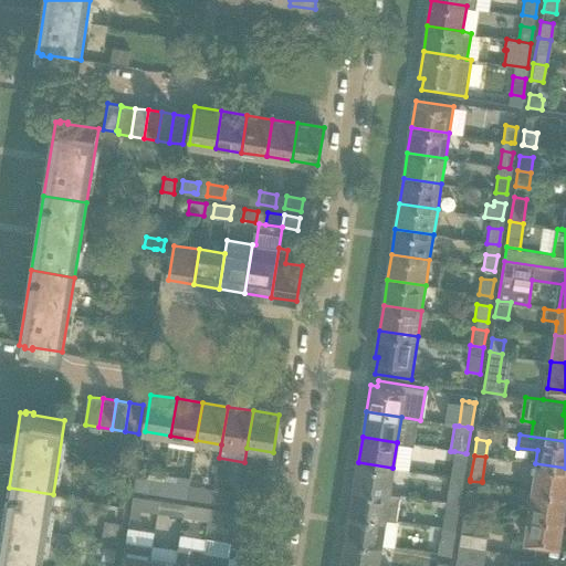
[(453,460),(451,477),(457,478),(458,478),(460,479),(461,479),(462,479),(465,462),(453,460)]
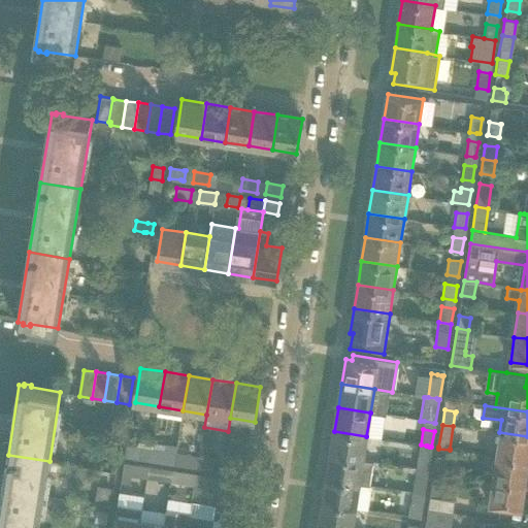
[(334,431),(330,455),(363,460),(366,436),(334,431)]
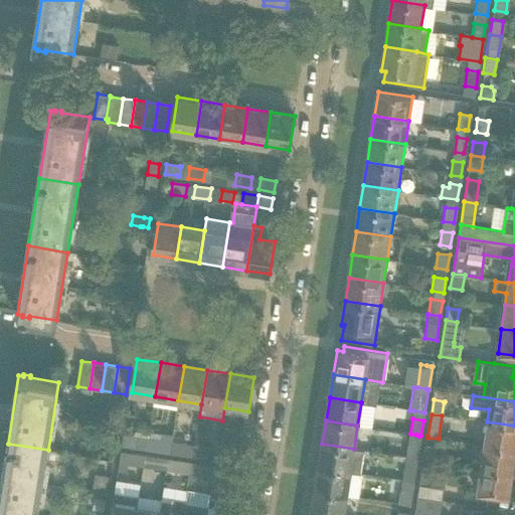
[(514,425),(487,421),(484,445),(514,450),(514,425)]
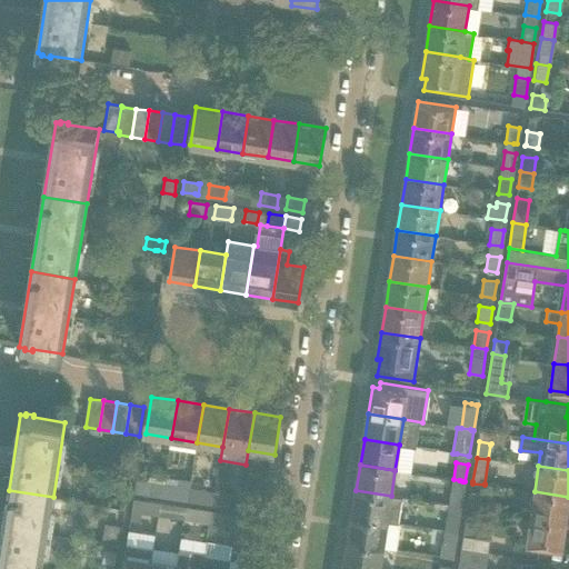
[(81,468),(78,482),(92,485),(95,470),(81,468)]
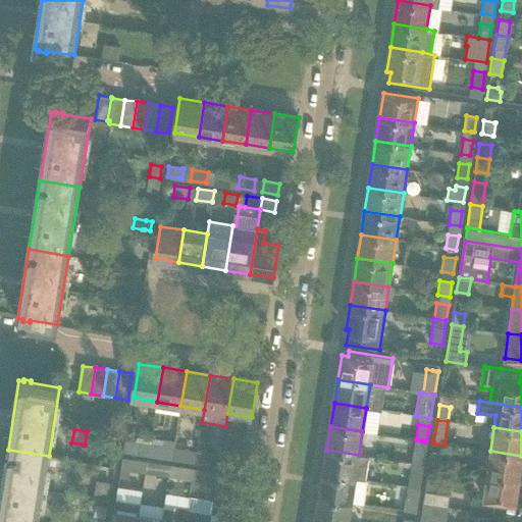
[(125,439),(123,452),(149,456),(152,437),(150,437),(149,444),(125,439)]
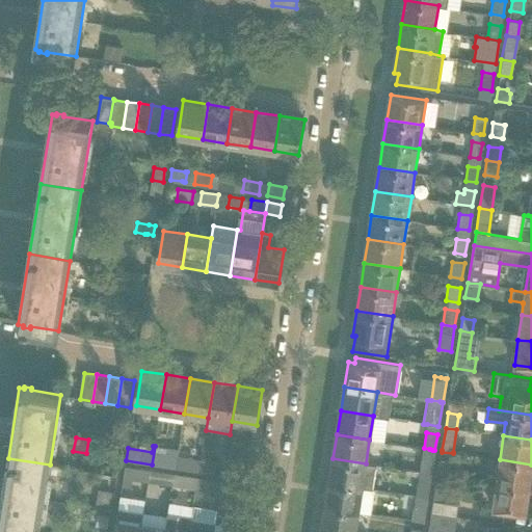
[(155,446),(152,464),(176,469),(178,457),(179,450),(155,446)]
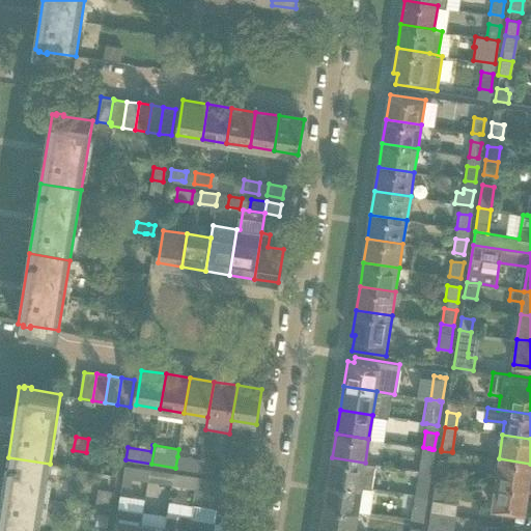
[(423,447),(419,471),(428,473),(429,473),(430,473),(434,449),(432,449),(431,449),(429,448),(428,448),(423,447)]
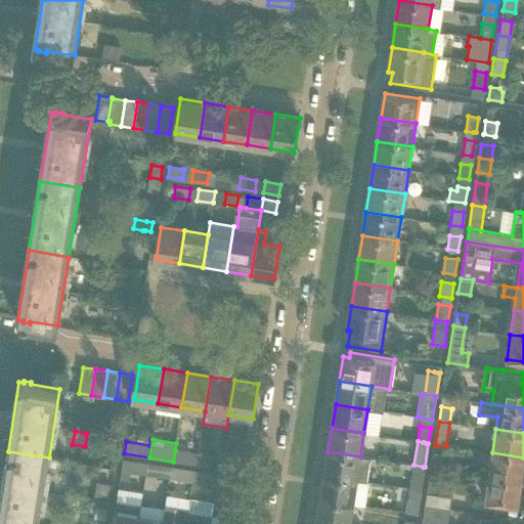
[(175,450),(173,462),(187,464),(189,452),(175,450)]
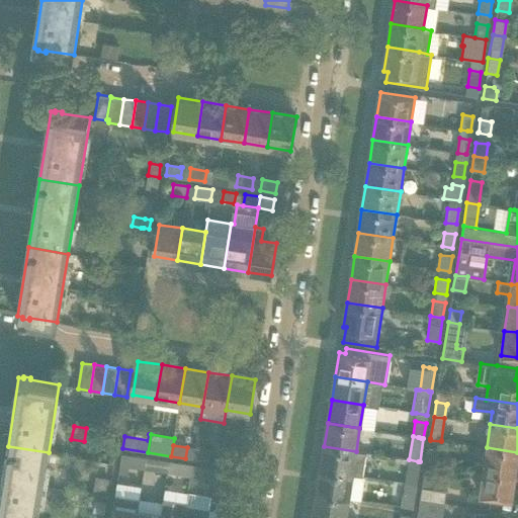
[(21,517),(37,517),(49,452),(8,446),(0,496),(0,514),(2,515),(2,517),(9,517),(9,516),(21,517)]
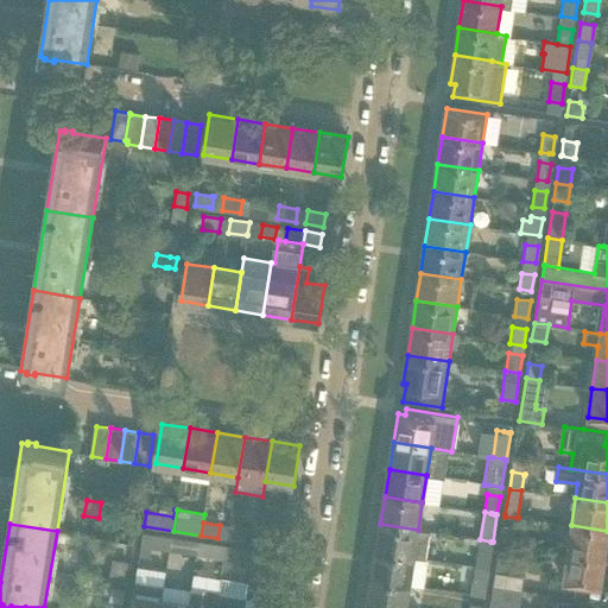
[(380,524),(375,551),(413,557),(425,559),(430,532),(418,530),(412,529),(380,524)]
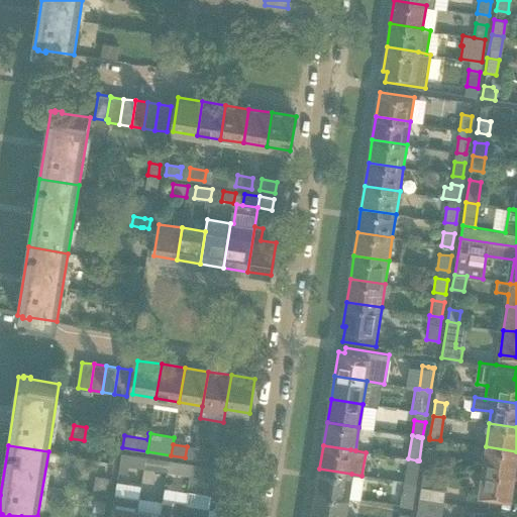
[(483,464),(482,471),(514,476),(516,455),(516,451),(486,446),(483,464)]
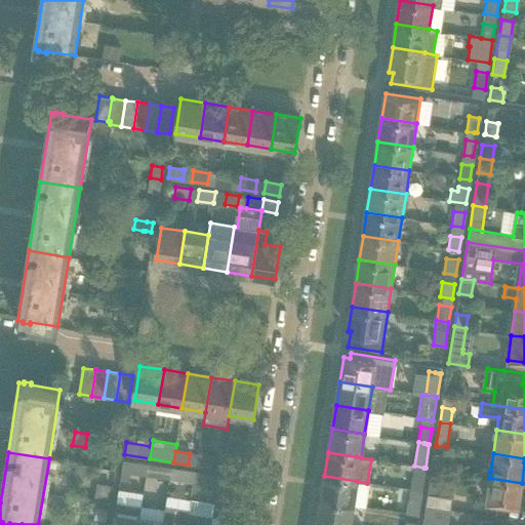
[(199,454),(197,466),(211,468),(212,457),(199,454)]
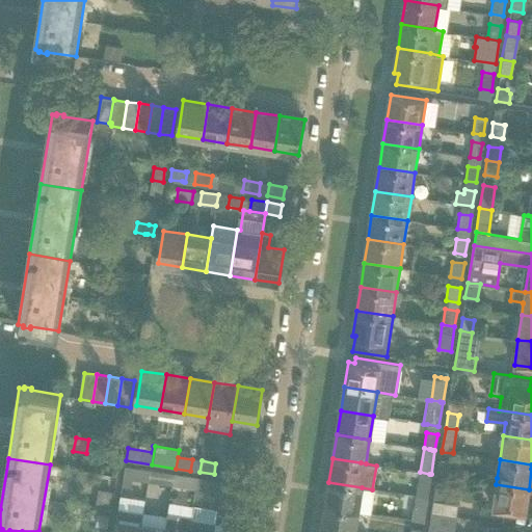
[(440,461),(437,475),(447,477),(448,477),(449,477),(451,463),(450,463),(440,461)]
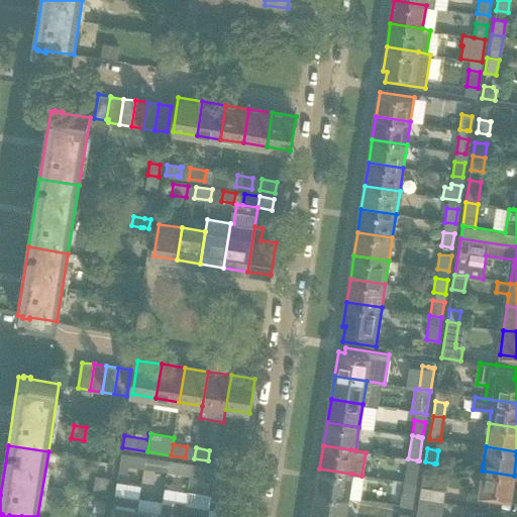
[(217,462),(231,464),(233,453),(219,451),(217,462)]
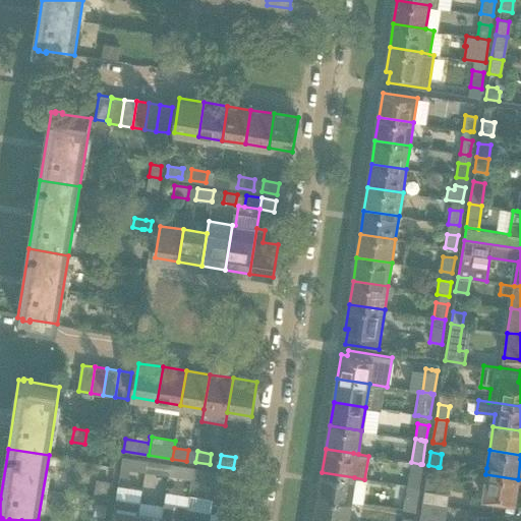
[(130,457),(128,470),(143,472),(146,459),(130,457)]
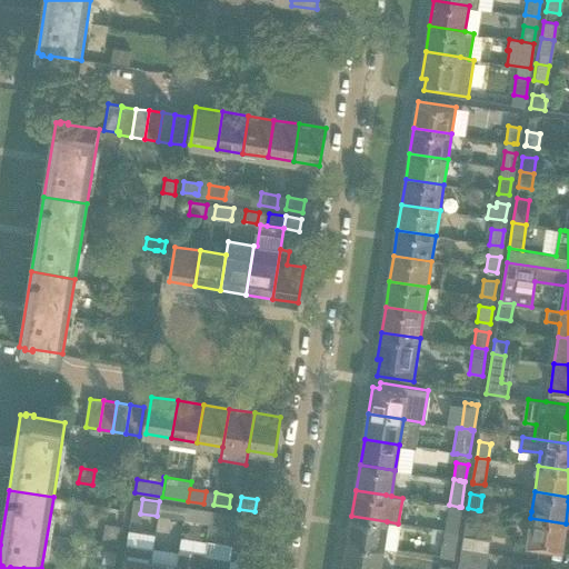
[(169,505),(167,517),(185,520),(186,507),(169,505)]
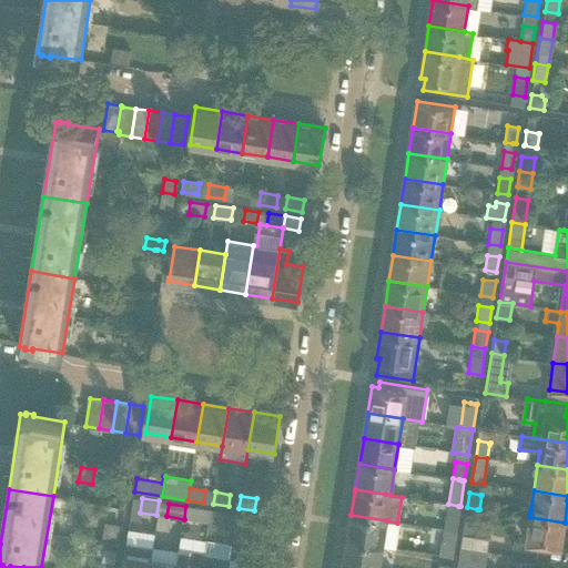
[(194,507),(192,520),(209,523),(211,510),(194,507)]
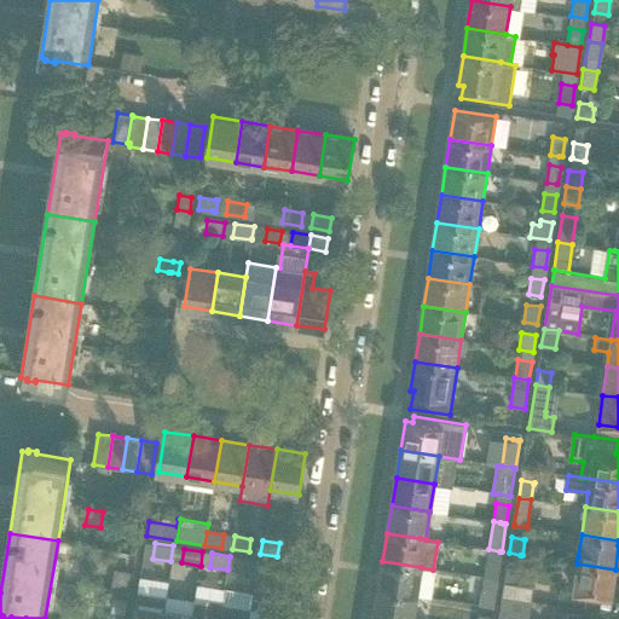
[(509,553),(502,597),(532,601),(534,586),(518,584),(522,555),(521,555),(520,555),(509,553)]
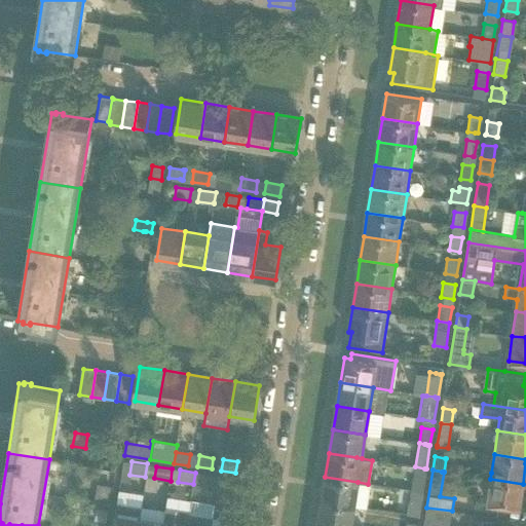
[(205,474),(203,485),(218,488),(220,477),(205,474)]
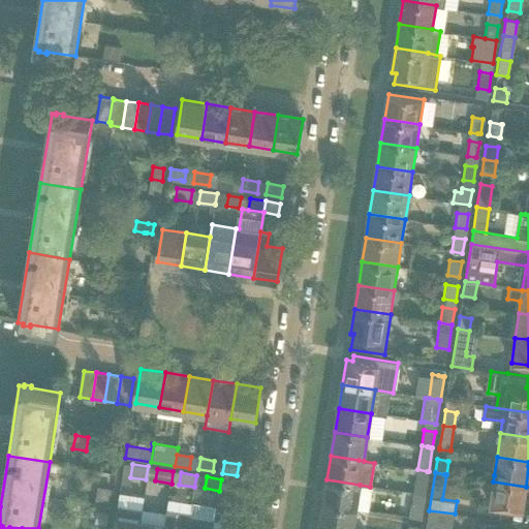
[(415,477),(413,493),(424,495),(425,495),(428,479),(427,479),(423,478),(415,477)]
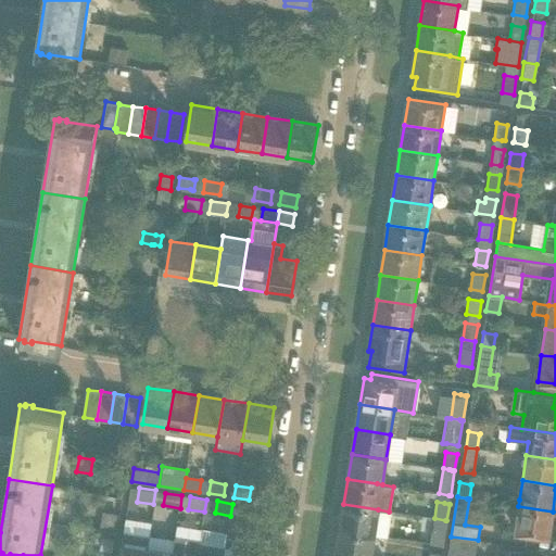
[(232,504),(230,516),(247,518),(248,506),(232,504)]
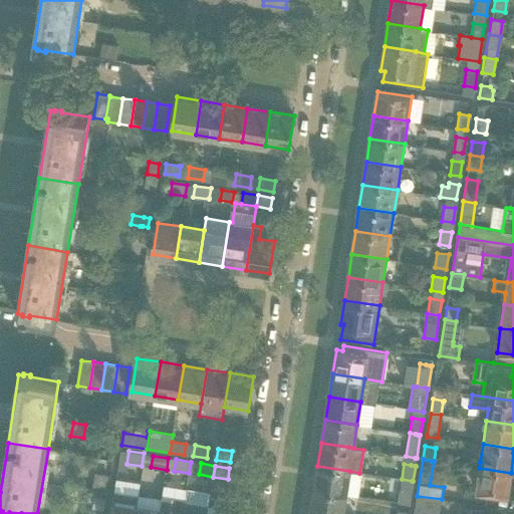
[(317,466),(314,489),(345,494),(358,496),(362,473),(349,471),(317,466)]
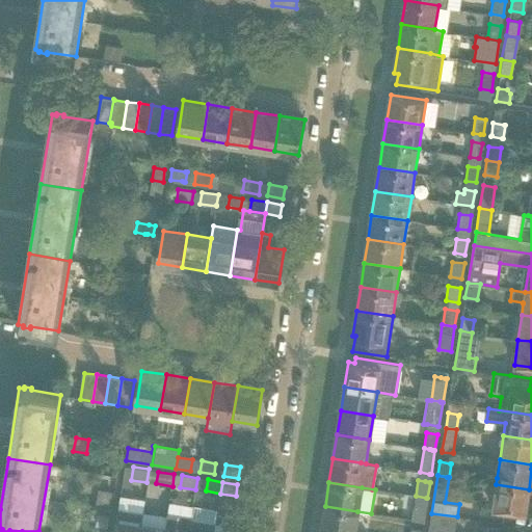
[(529,489),(496,484),(491,508),(505,511),(526,513),(529,489)]
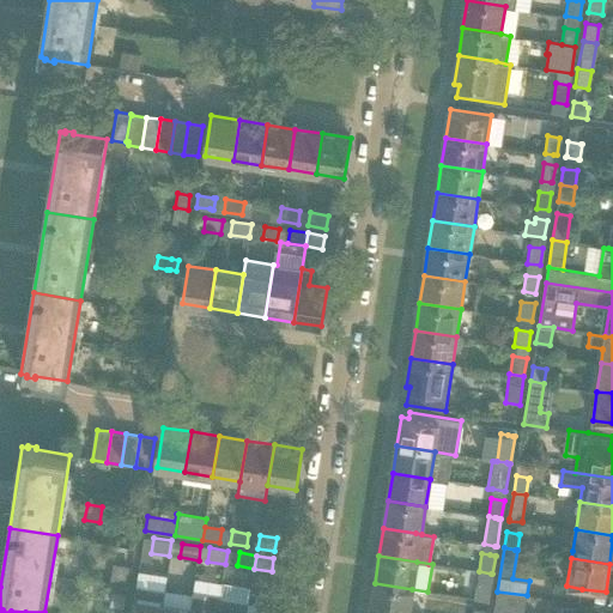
[(114,565),(111,580),(126,582),(128,568),(114,565)]
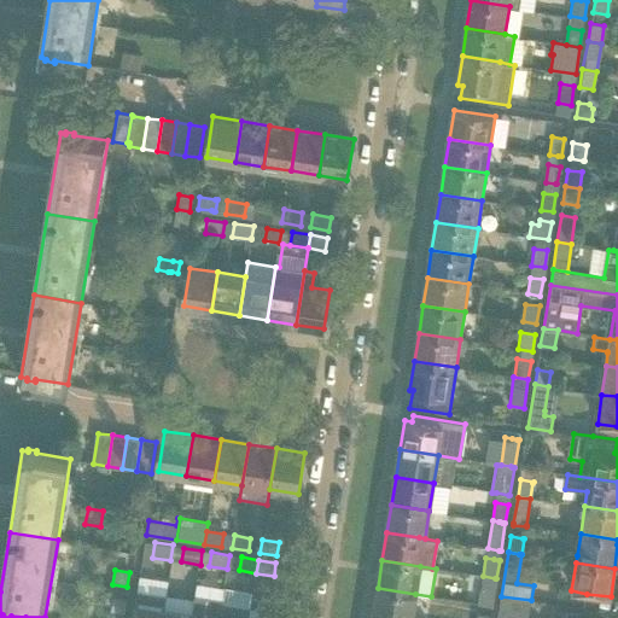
[(478,604),(491,606),(495,587),(494,587),(490,586),(482,584),(478,604)]
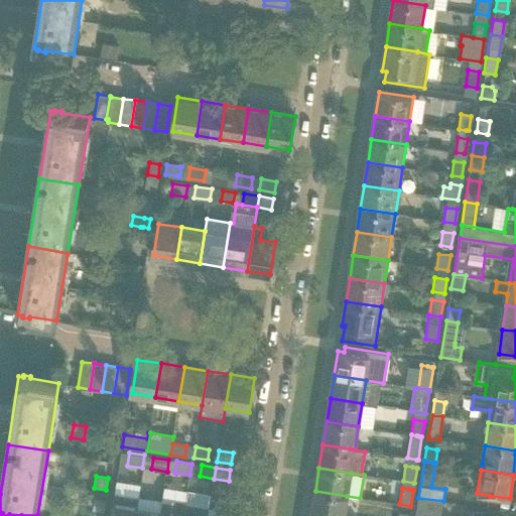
[(315,491),(311,514),(323,515),(344,515),(347,496),(315,491)]
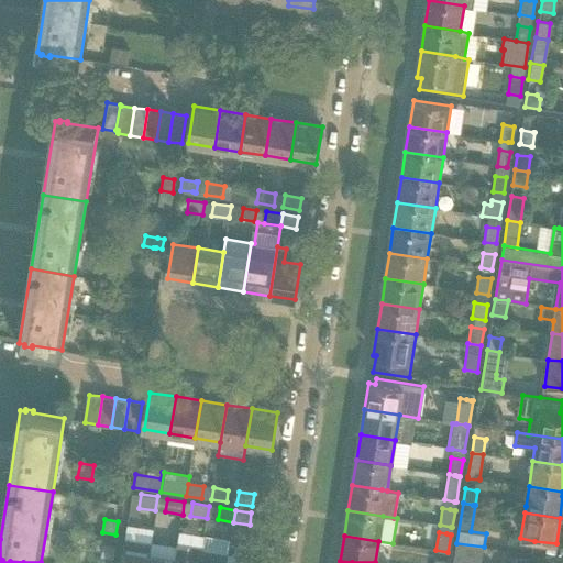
[(120,562),(147,562),(151,541),(124,537),(120,562)]
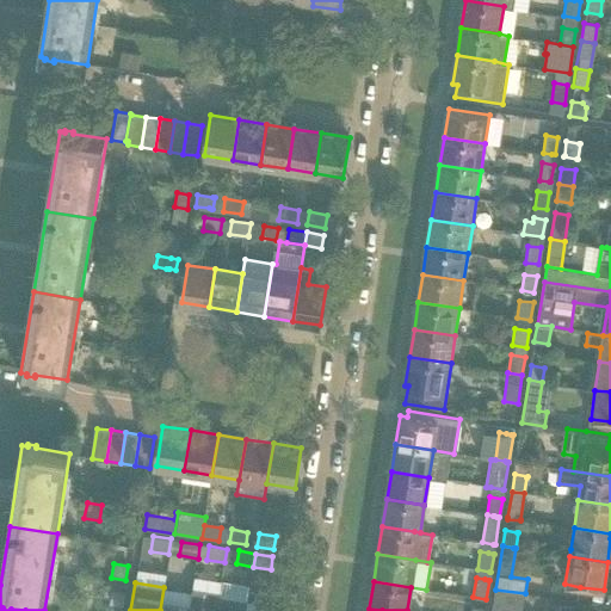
[(164,588),(160,610),(187,610),(191,593),(164,588)]
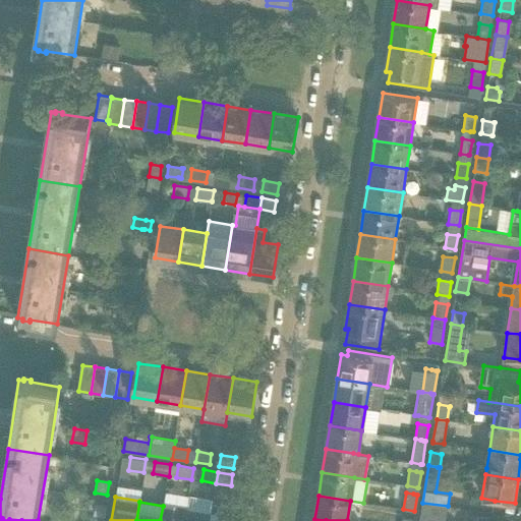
[(163,506),(160,520),(184,520),(187,509),(187,506),(164,503),(163,506)]
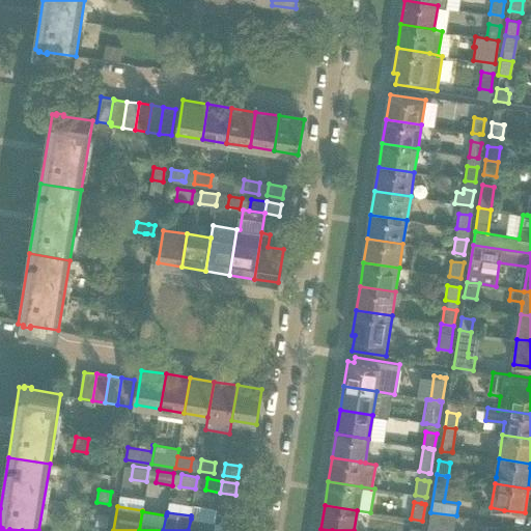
[(430,512),(427,530),(453,530),(454,524),(456,515),(430,512)]
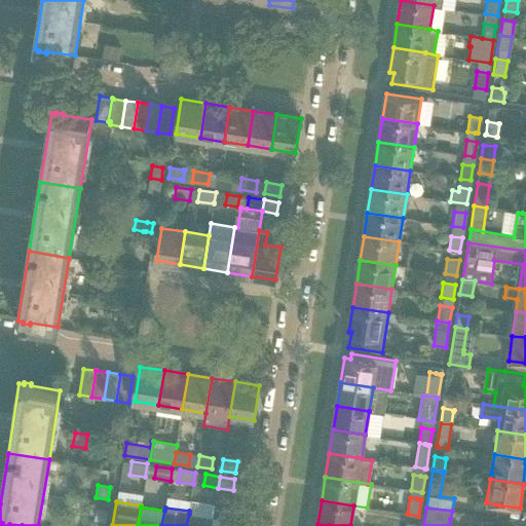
[(97,509),(95,520),(106,522),(107,511),(97,509)]
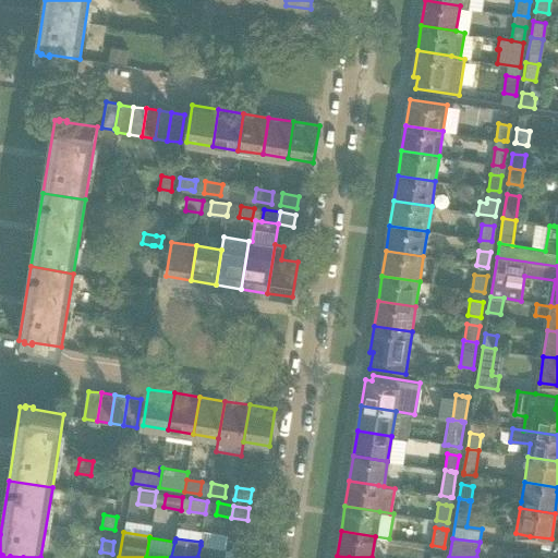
[(225,557),(226,549),(201,545),(197,557),(225,557)]
